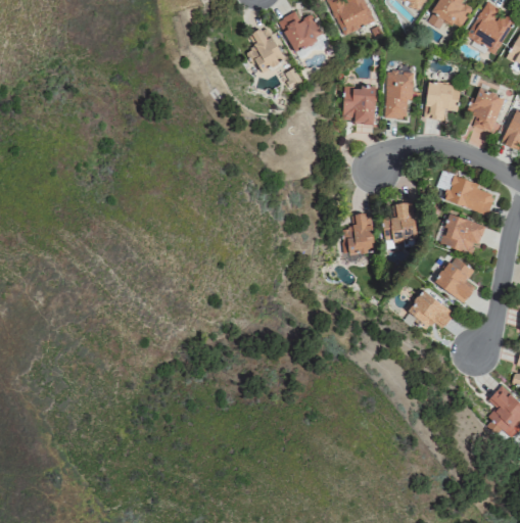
[(327,0),(342,37),(360,30),(359,27),(374,20),(366,0),(327,0)]
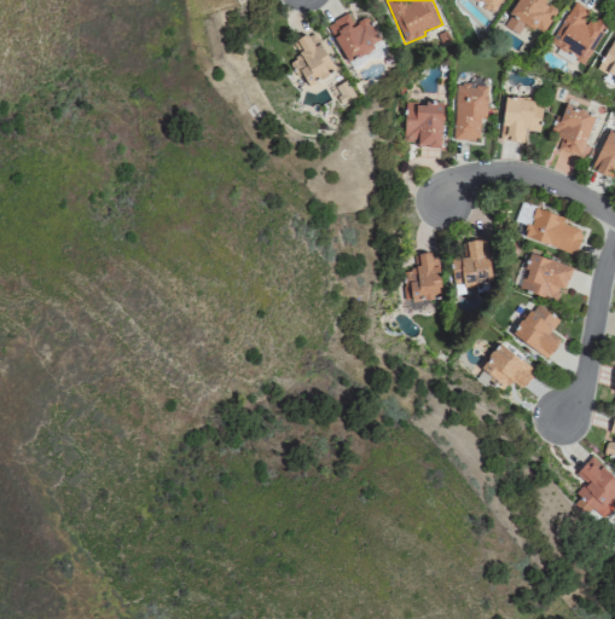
[(474,0),(497,13),(504,0),(474,0)]
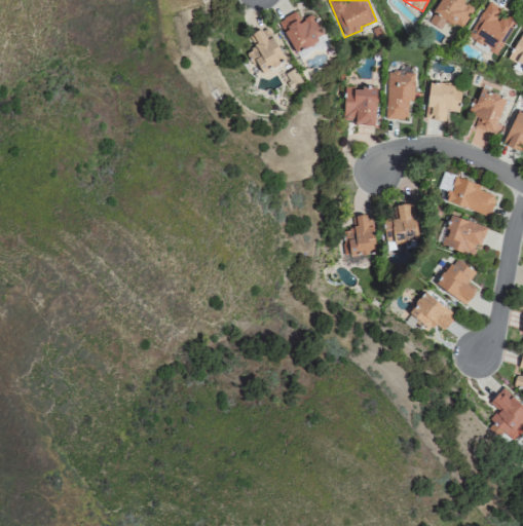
[(462,29),(476,8),(464,2),(465,0),(442,0),(430,22),(442,29),(447,20),(462,29)]
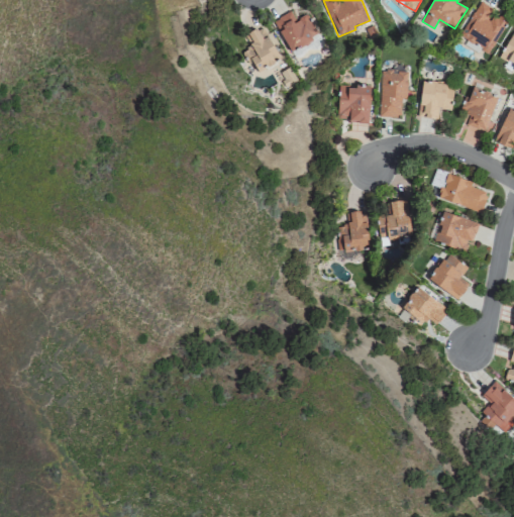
[(461,37),(490,53),(496,41),(495,40),(506,19),(494,12),(496,9),(481,1),(461,37)]
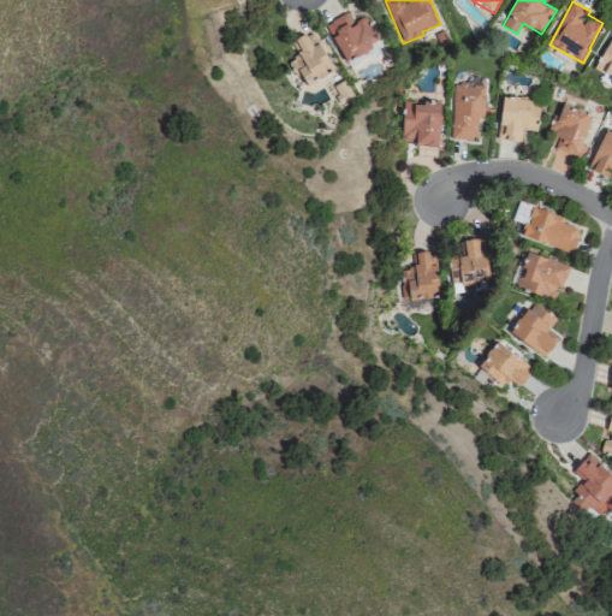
[(346,60),(380,42),(367,17),(354,24),(348,13),(327,24),(346,60)]
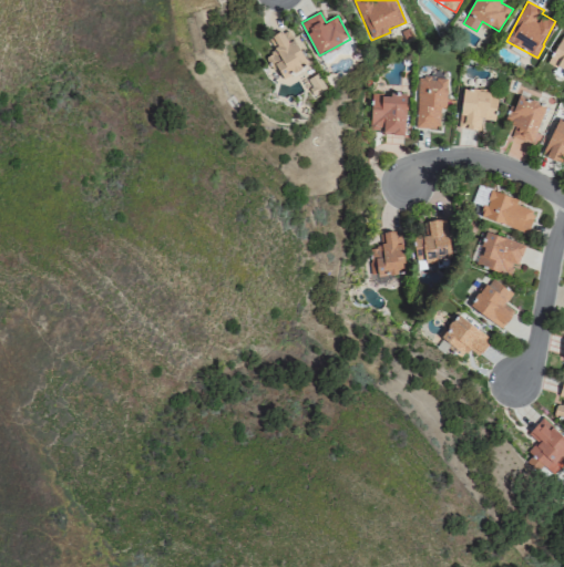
[(284,80),(310,64),(289,28),(274,37),(280,48),(269,54),(284,80)]
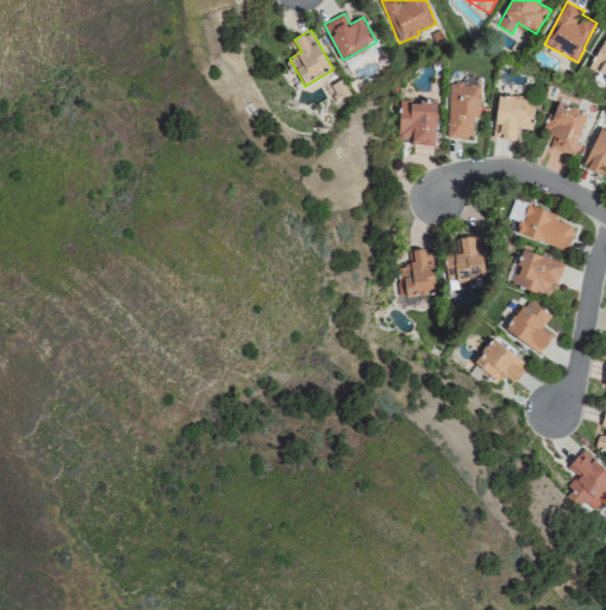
[(605,39),(591,67),(605,75),(605,79),(605,39)]
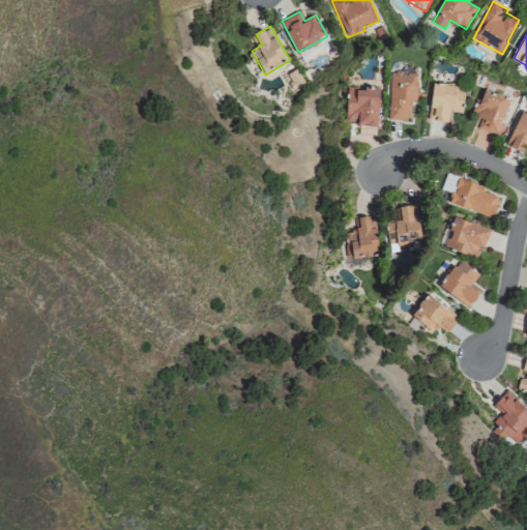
[(419,74),(392,72),(390,119),(412,120),(413,101),(418,101),(419,74)]
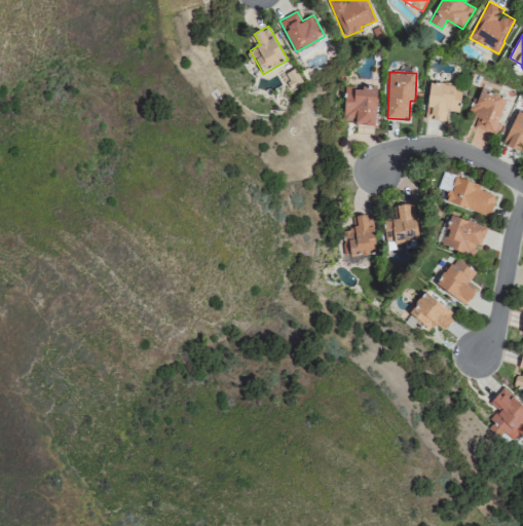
[(425,118),(446,121),(447,110),(460,112),(463,87),(432,82),(425,118)]
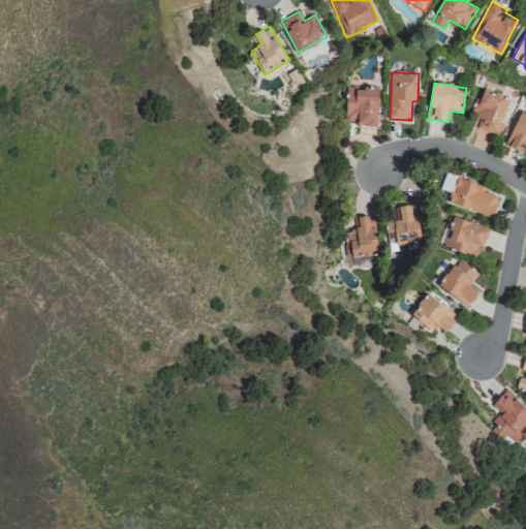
[(347,124),(379,124),(380,89),(347,88),(347,124)]
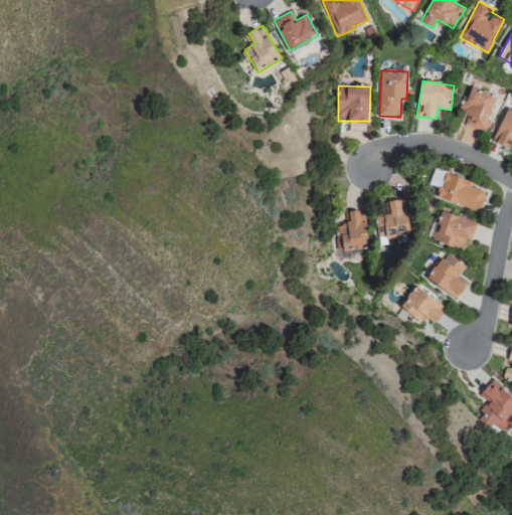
[(497,97),(471,87),(462,111),(469,114),(465,126),(483,133),(497,97)]
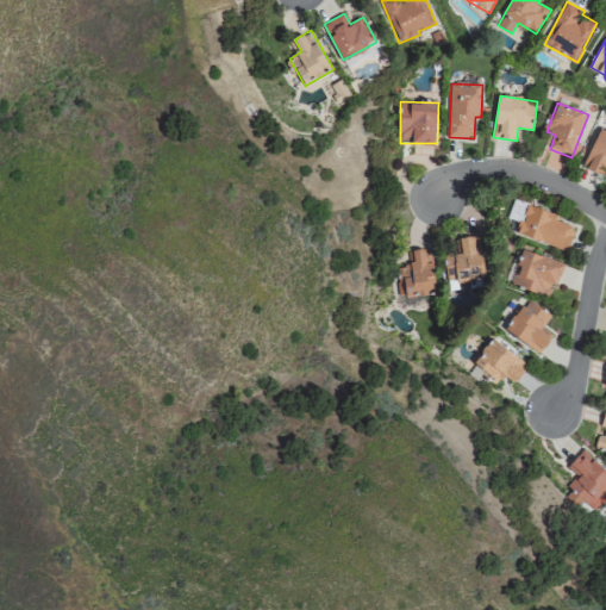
[(605,132),(599,130),(585,168),(605,175),(605,132)]
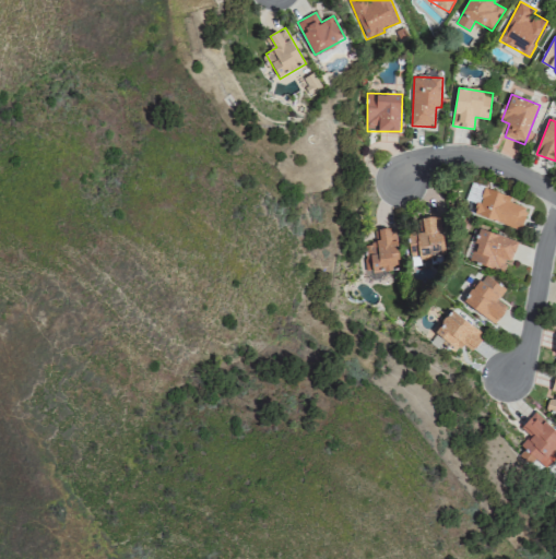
[(522,229),(530,203),(471,187),(468,200),(478,203),(475,215),(522,229)]
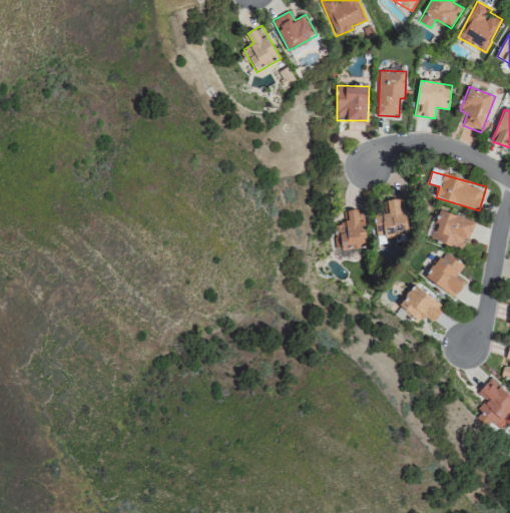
[(378,236),(410,232),(406,198),(388,200),(390,213),(376,215),(378,236)]
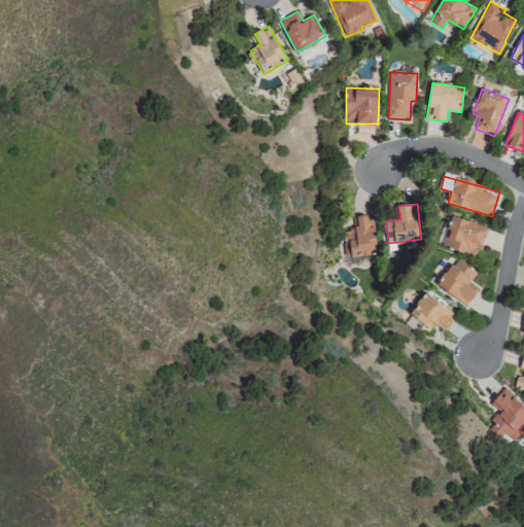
[(379,253),(374,215),(358,217),(359,229),(345,231),(348,257),(379,253)]
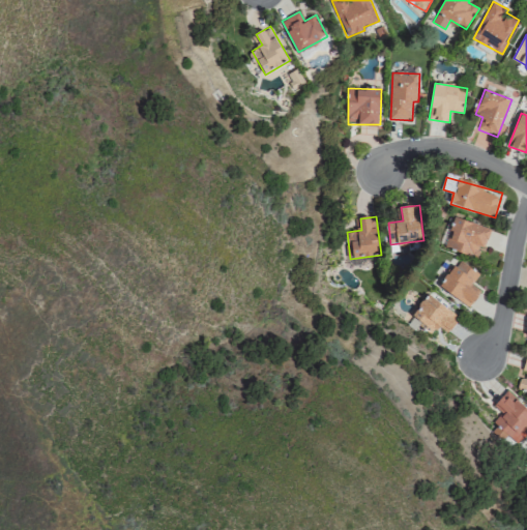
[(447,248),(479,257),(481,245),(487,246),(492,227),(455,217),(447,248)]
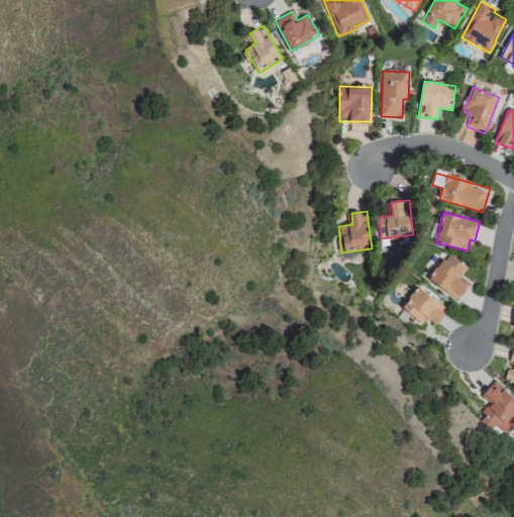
[(430,282),(460,299),(470,283),(461,278),(470,266),(447,252),(430,282)]
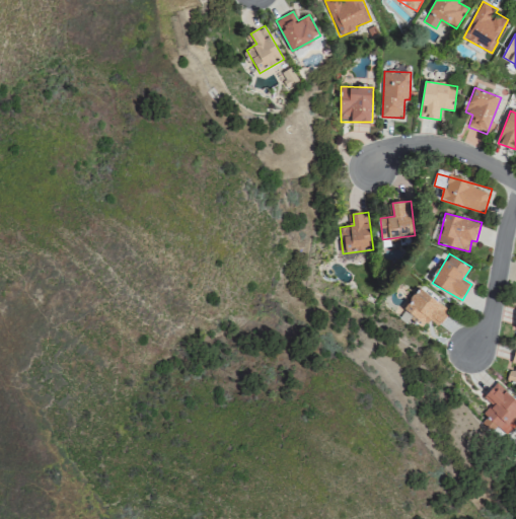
[(425,325),(429,319),(440,326),(451,309),(419,288),(403,311),(425,325)]
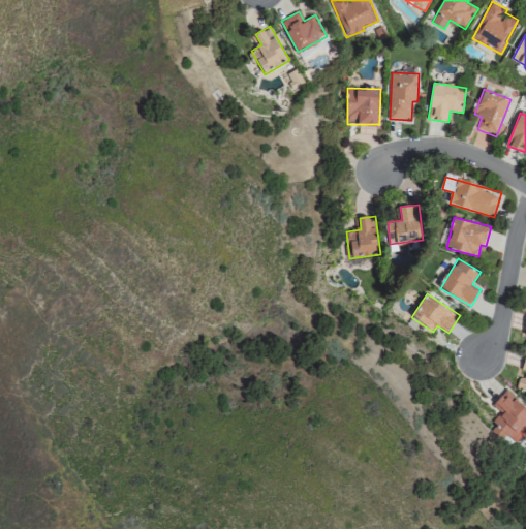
[(525,406),(508,390),(495,402),(505,412),(490,428),(502,440),(508,434),(514,439),(525,427),(525,419),(524,418),(525,417),(525,406)]
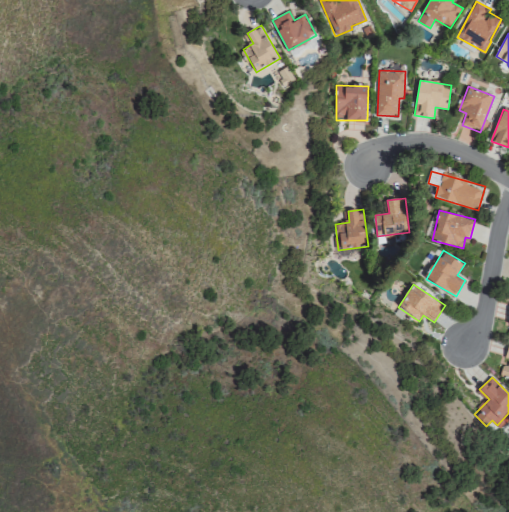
All buildings are outlined.
